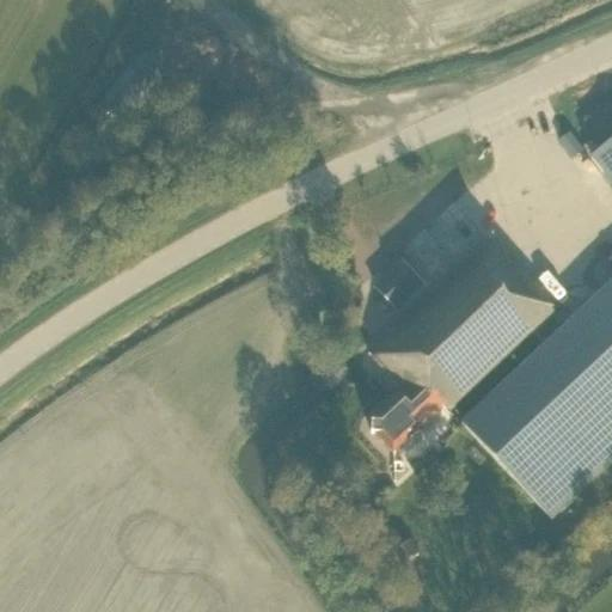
[(611,184),(611,140),(591,158),(611,184)]
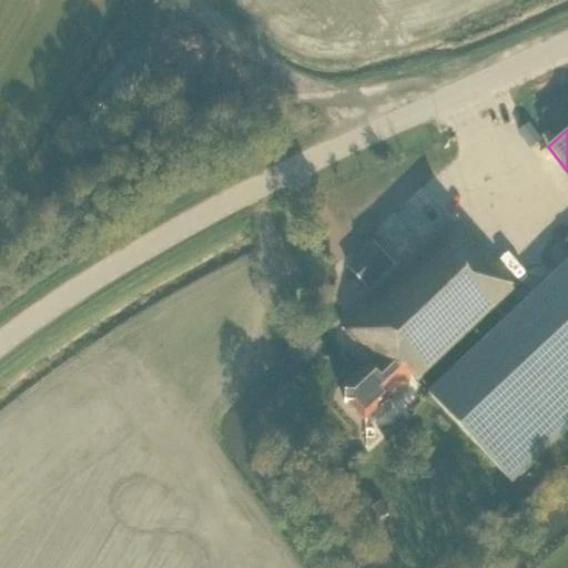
[(567,264),(547,285),(546,284),(525,304),(452,226),(343,328),(376,365),(344,399),(365,423),(413,377),(417,382),(494,310),(506,322),(428,395),(511,484),(567,429),(567,264)]
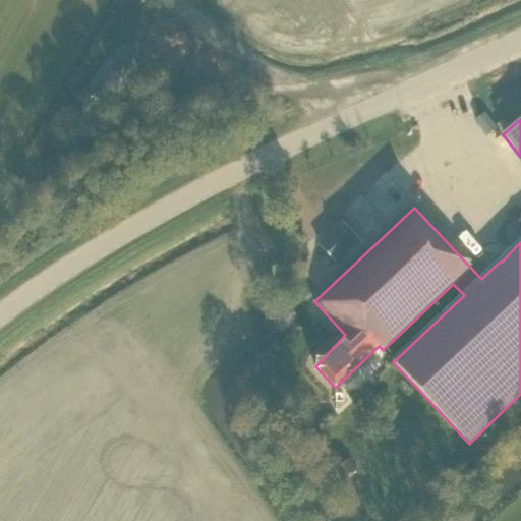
[(342,225),(319,247),(336,266),(359,243),(342,225)]
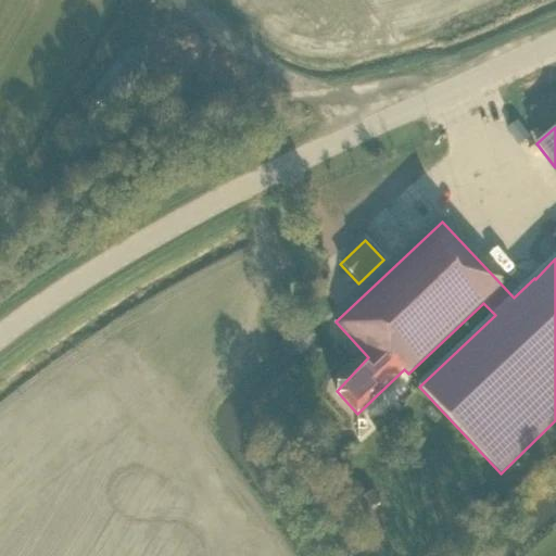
[(366,515),(380,504),(371,493),(357,503),(366,515)]
